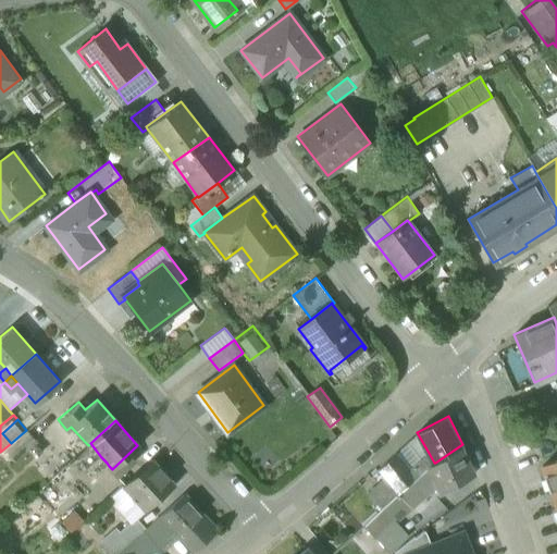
[(37,442),(26,430),(11,443),(0,452),(0,455),(10,466),(37,442)]
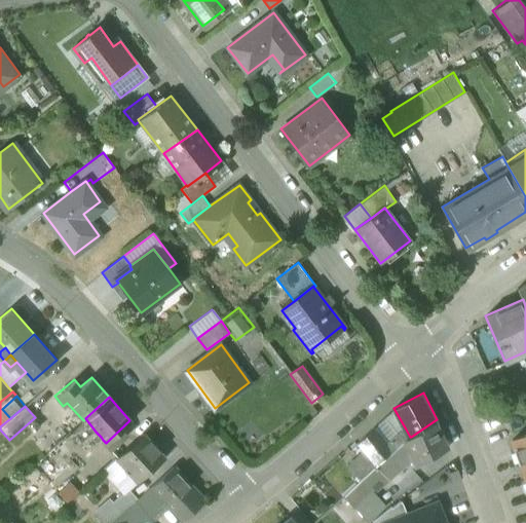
[(405,427),(395,409),(389,413),(401,432),(405,427)]
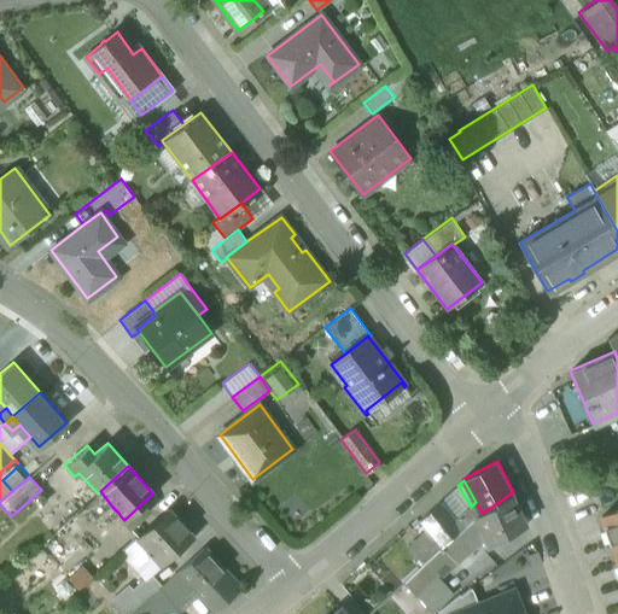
[(483,513),(478,515),(485,533),(489,542),(525,520),(513,492),(483,513)]
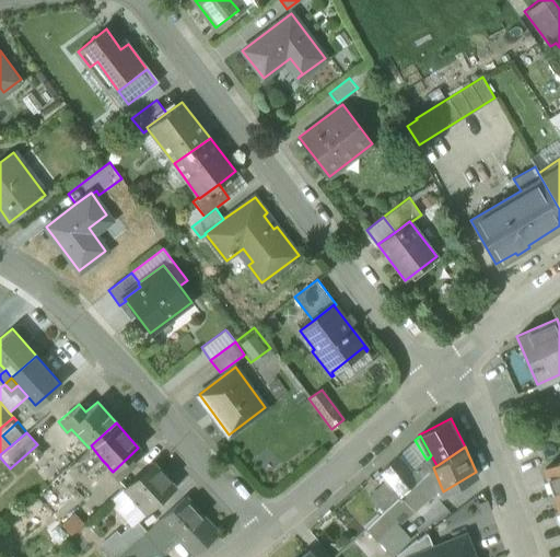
[(412,471),(398,454),(380,472),(386,478),(401,494),(418,478),(433,467),(436,465),(431,455),(427,460),(412,471)]
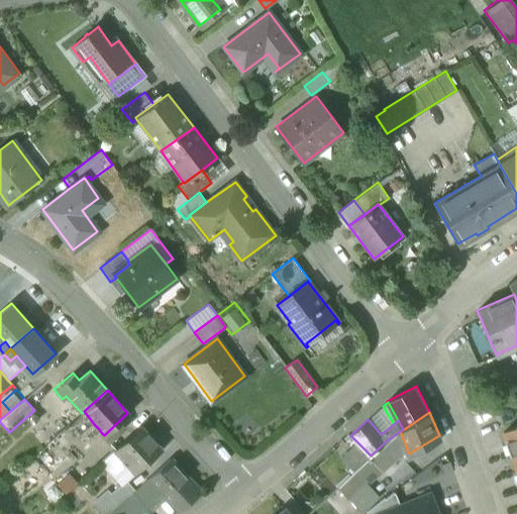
[(99,429),(94,424),(89,429),(93,434),(99,429)]
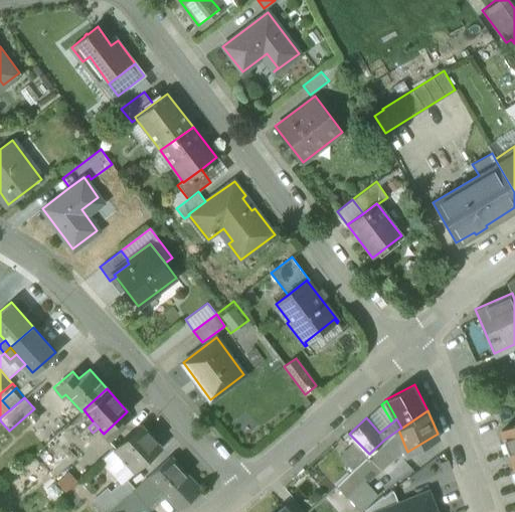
[(161,447),(141,423),(129,435),(138,445),(150,457),(152,455),(161,447)]
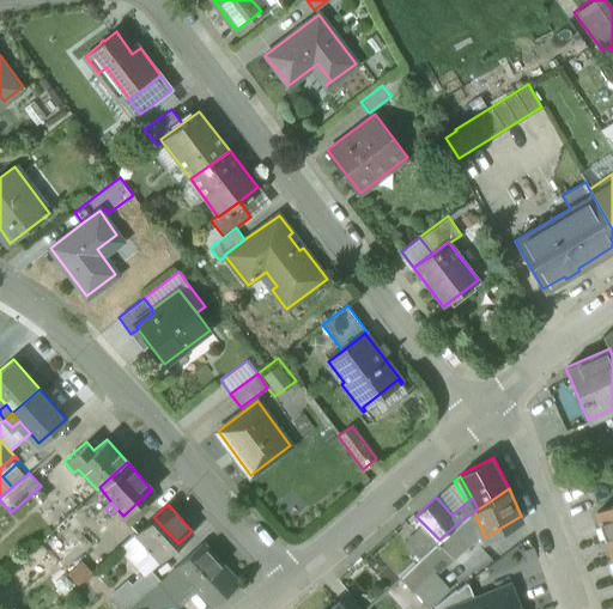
[(612,553),(612,504),(596,511),(607,539),(606,540),(612,553)]
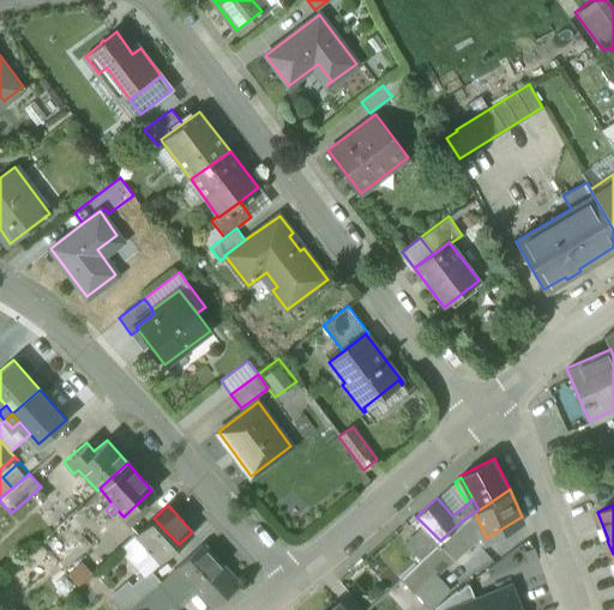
[(475,512),(458,524),(440,541),(439,542),(452,556),(482,530),(475,512)]
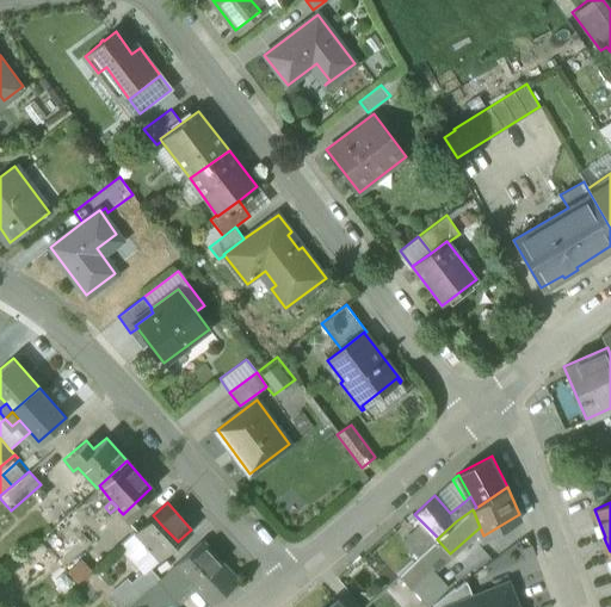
[(162,555),(172,546),(159,532),(164,527),(153,515),(152,514),(137,527),(162,555)]
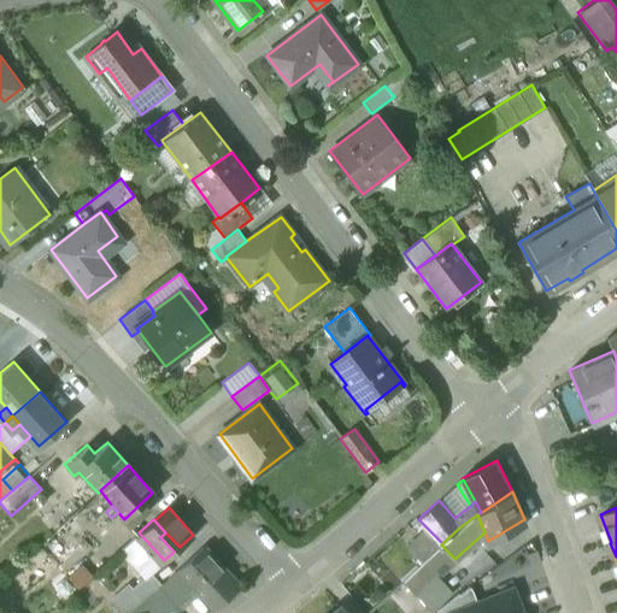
[(442,543),(425,526),(406,544),(423,561),(441,544),(442,543)]
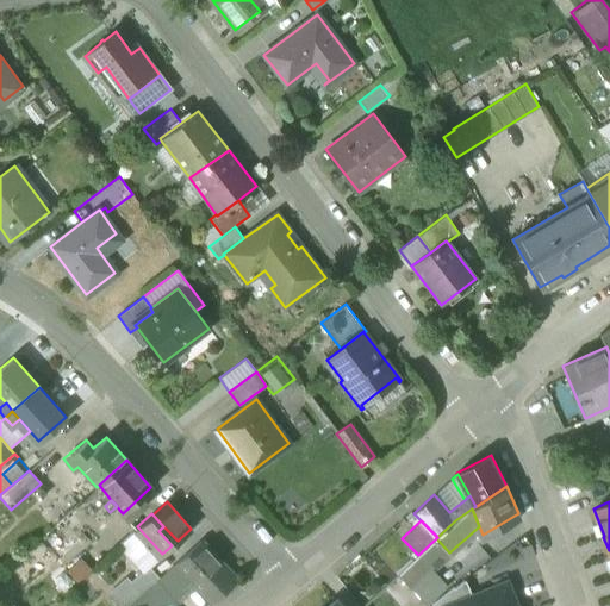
[(178,541),(163,526),(159,531),(172,545),(178,541)]
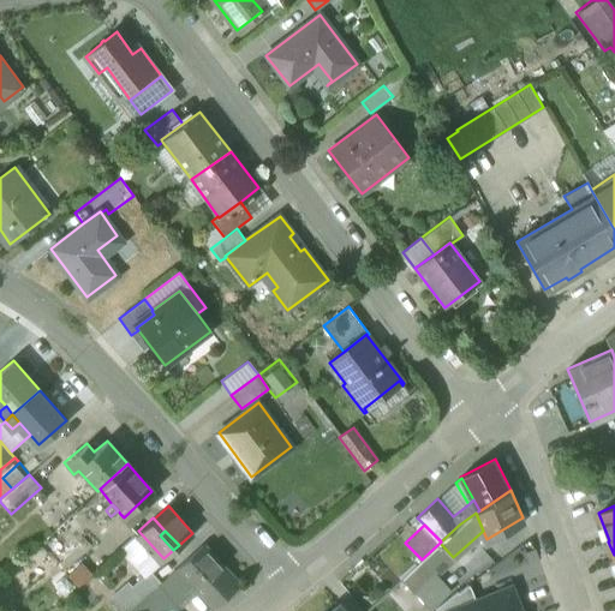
[(186,547),(181,543),(179,545),(173,550),(178,555),(186,547)]
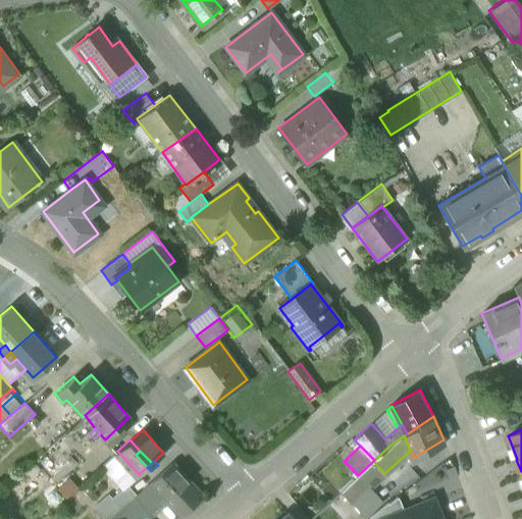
[(358,475),(342,491),(352,505),(370,487),(384,473),(373,461),(358,475)]
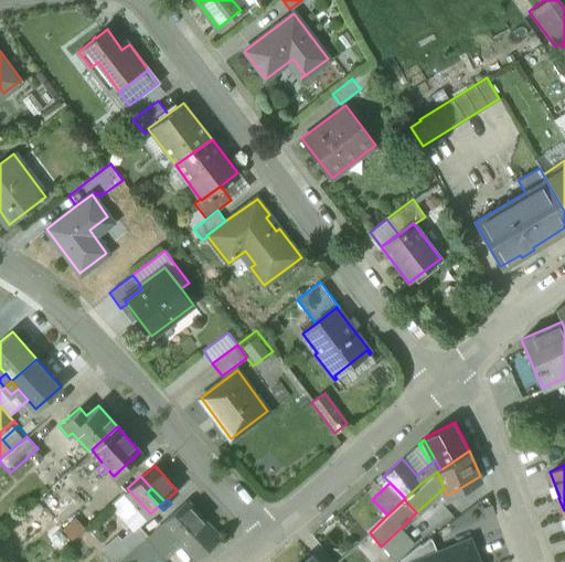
[(219,536),(187,500),(171,515),(185,530),(203,549),(219,536)]
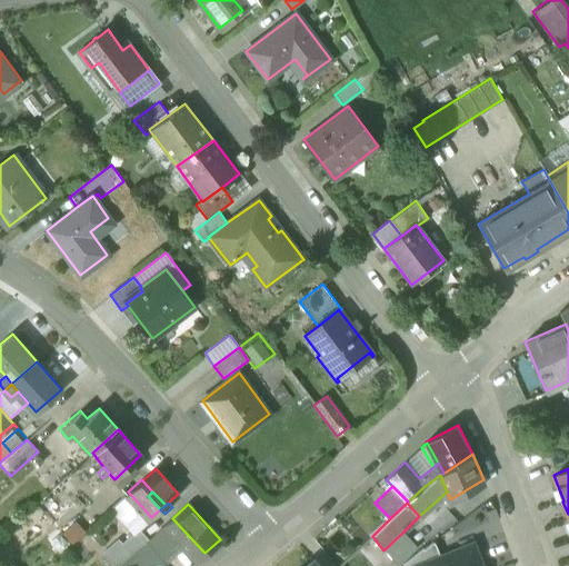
[(187,534),(172,518),(159,530),(173,546),(180,539),(187,534)]
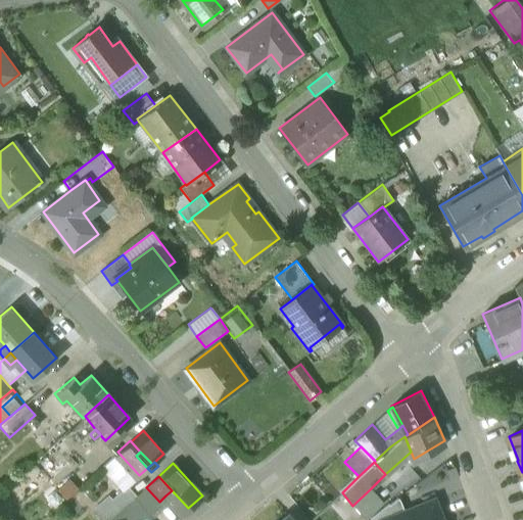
[(126,485),(108,501),(104,497),(92,508),(103,519),(109,519),(135,498),(136,495),(126,485)]
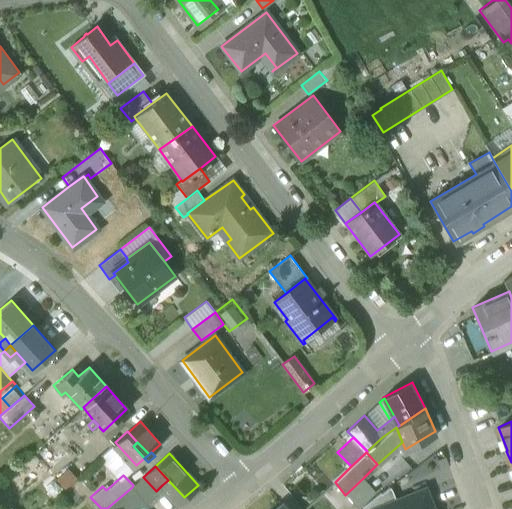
[(156,491),(143,477),(141,478),(133,485),(132,487),(150,506),(160,496),(156,491)]
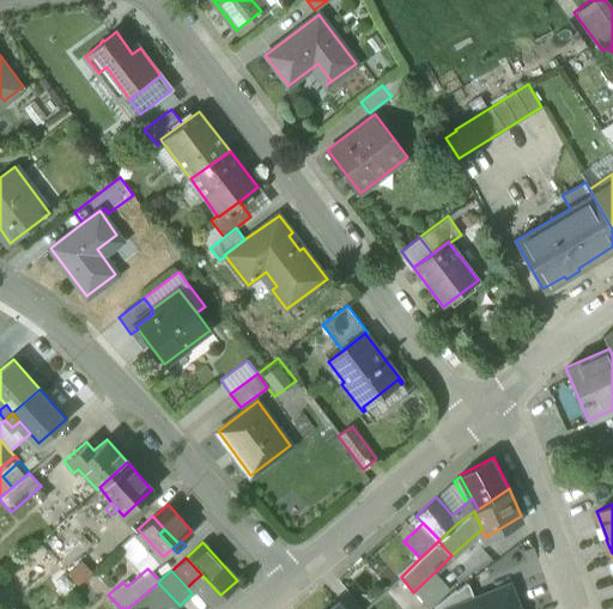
[(435,572),(413,592),(430,608),(450,588),(435,572)]
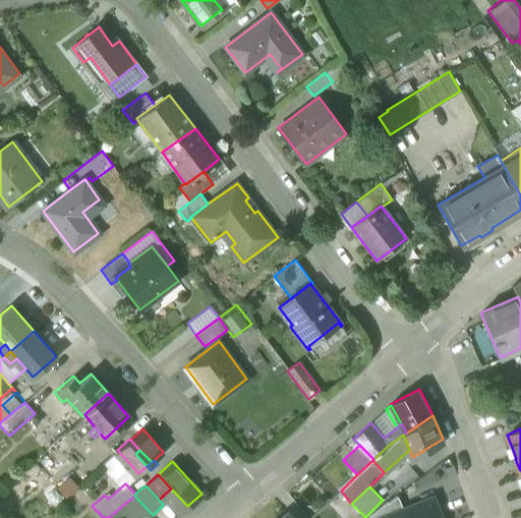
[(187,506),(171,488),(165,494),(181,511),(187,506)]
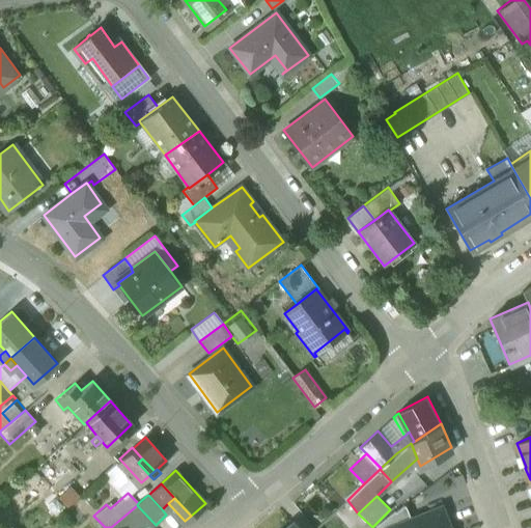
[(137,505),(111,527),(151,527),(155,525),(137,505)]
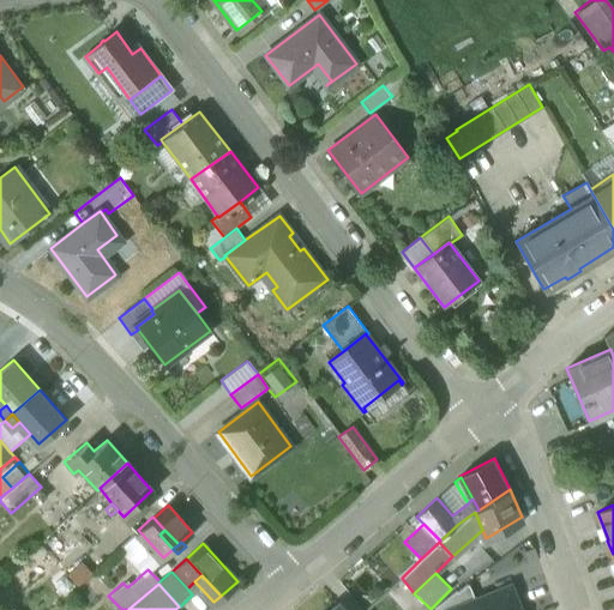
[(470,586),(458,591),(457,590),(435,608),(437,609),(449,609),(476,599),(470,586)]
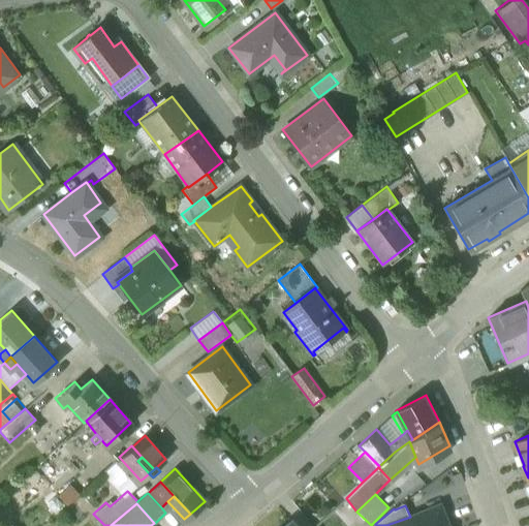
[(446,525),(439,505),(410,517),(386,525),(446,525)]
